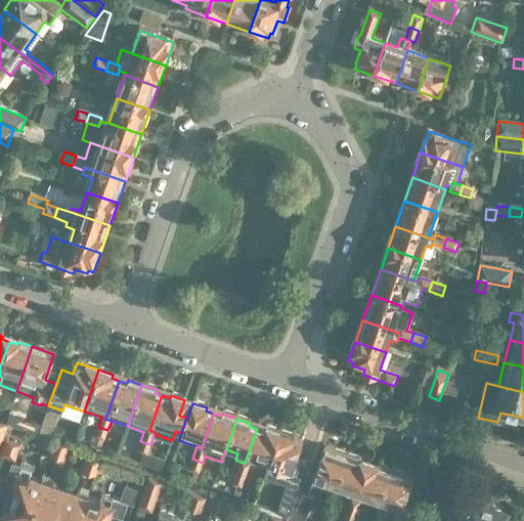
[(107,430),(98,427),(94,438),(103,442),(107,430)]
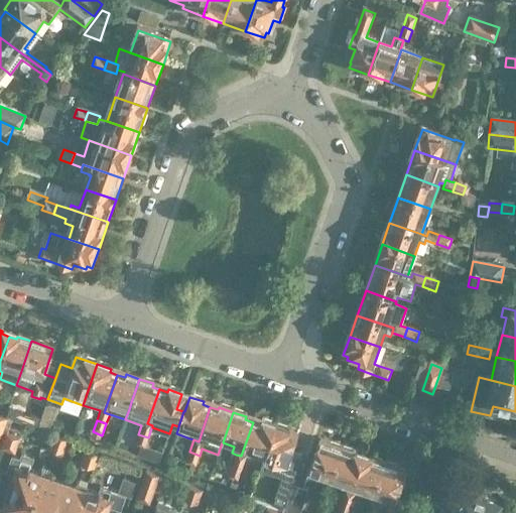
[(236,455),(232,467),(242,470),(246,458),(250,460),(252,453),(265,457),(275,426),(261,421),(260,424),(253,422),(241,456),(236,455)]
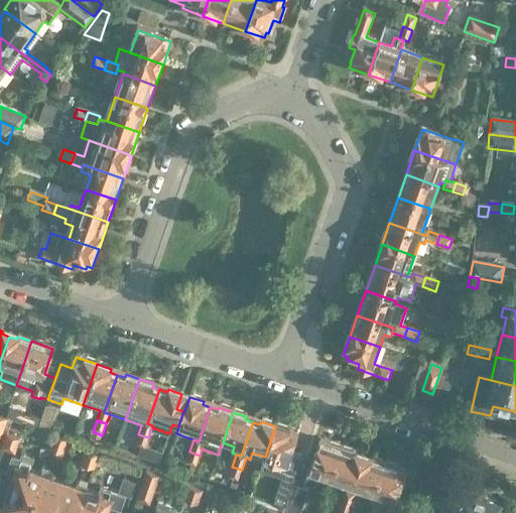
[(265,457),(260,471),(282,479),(275,502),(285,505),(302,454),(290,450),(296,434),(275,426),(265,457)]
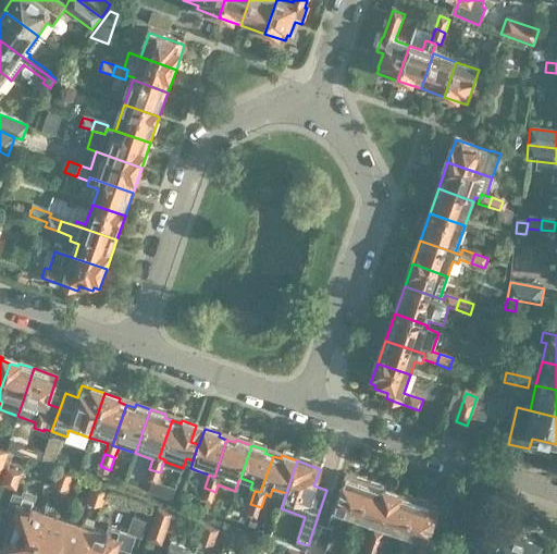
[(160,472),(149,469),(145,481),(156,485),(160,472)]
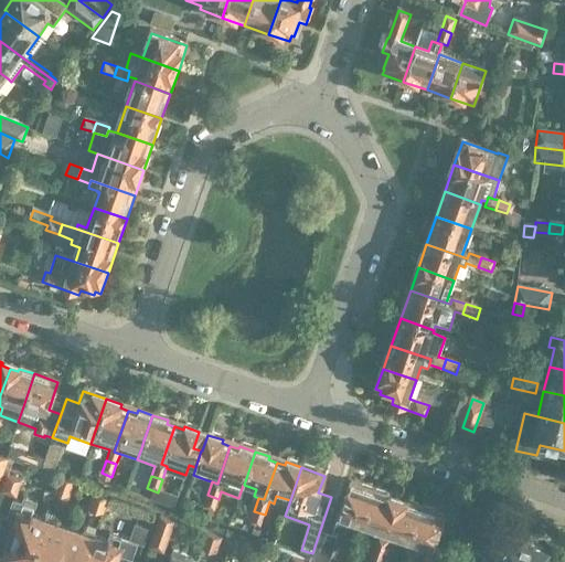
[(0,492),(0,494),(17,499),(21,483),(6,477),(0,492)]
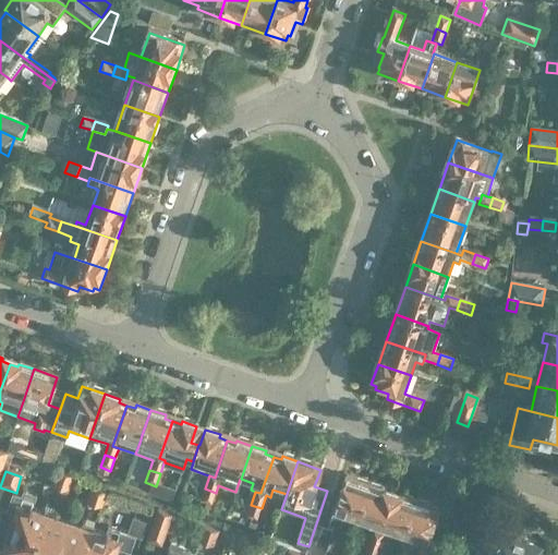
[(52,487),(68,492),(72,477),(57,472),(52,487)]
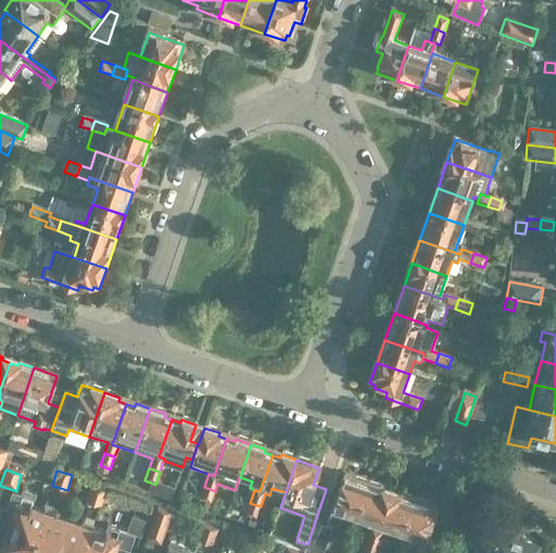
[(355,517),(366,485),(343,477),(332,510),(327,524),(338,528),(343,513),(355,517)]
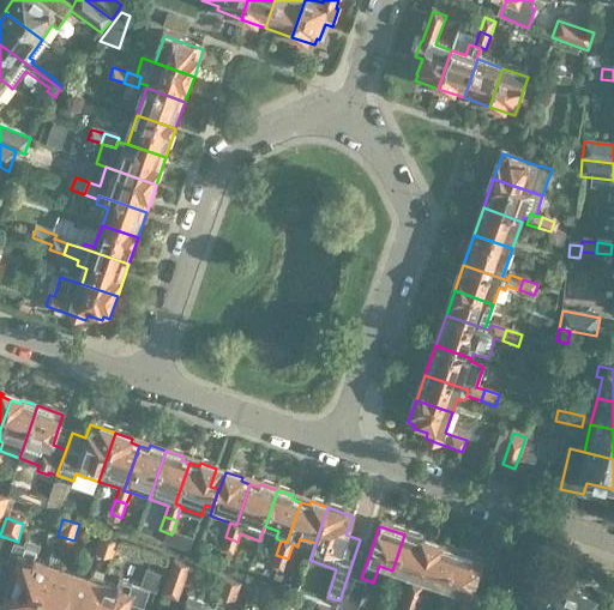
[(404,535),(392,571),(408,575),(405,583),(410,584),(415,585),(428,547),(420,543),(421,539),(404,535)]
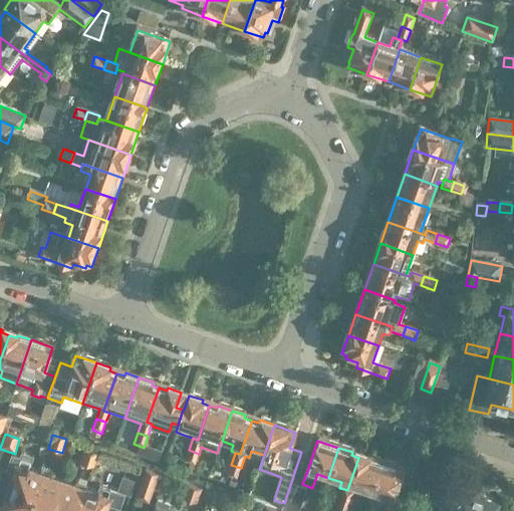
[(79,464),(93,469),(98,455),(83,450),(79,464)]
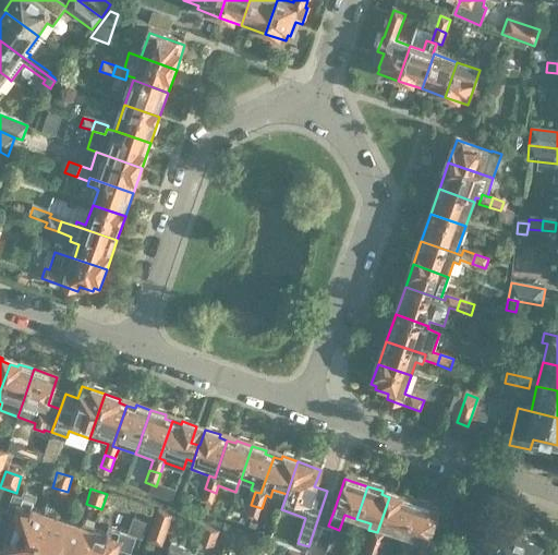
[(216,493),(205,489),(201,502),(211,505),(216,493)]
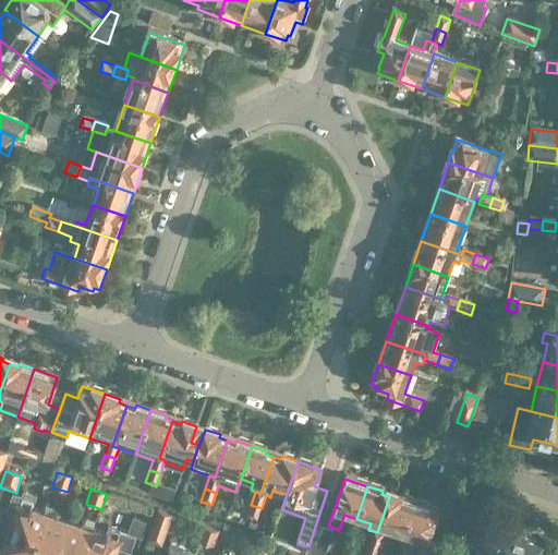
[(8,535),(3,547),(12,551),(11,554),(29,554),(43,517),(32,513),(36,498),(22,493),(21,498),(11,496),(5,514),(15,517),(14,520),(12,519),(7,535),(8,535)]
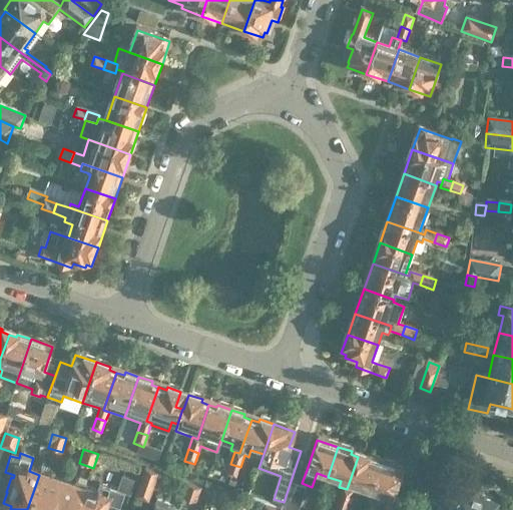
[(343,488),(338,501),(348,504),(352,491),(356,493),(358,487),(370,491),(381,461),(367,457),(366,459),(358,457),(347,489),(343,488)]
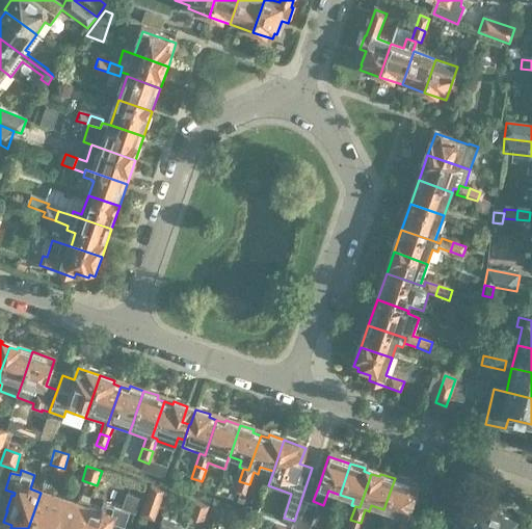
[(383,509),(397,514),(395,520),(399,522),(396,528),(407,528),(408,525),(404,523),(417,486),(395,478),(383,509)]
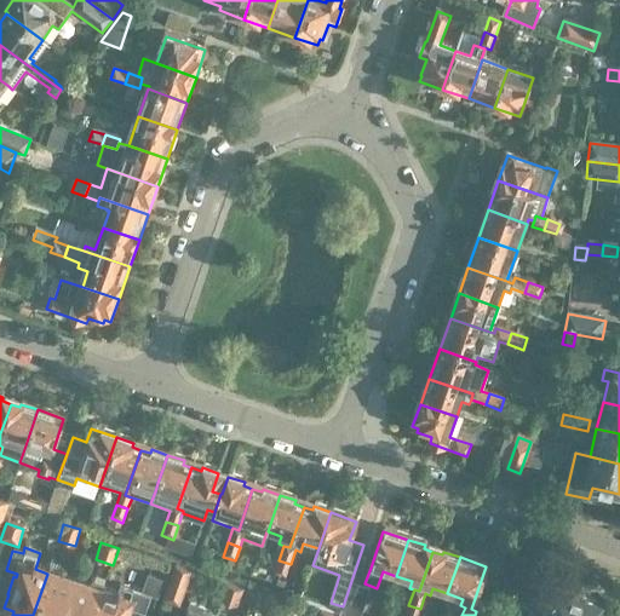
[(291,564),(279,560),(274,575),(285,579),(291,564)]
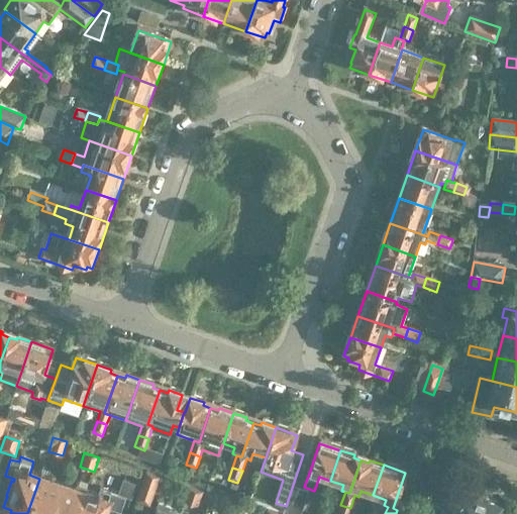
[(146,473),(137,501),(149,506),(160,478),(146,473)]
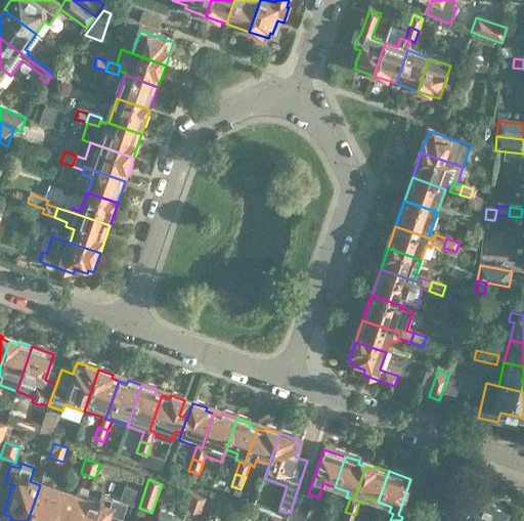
[(42,481),(28,520),(53,520),(63,492),(51,488),(52,485),(42,481)]
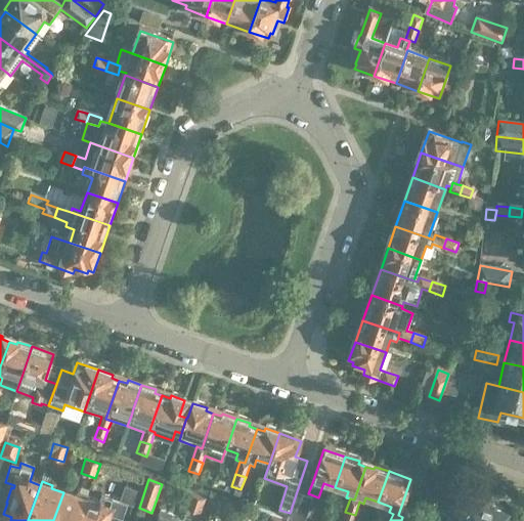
[(424,507),(439,512),(446,490),(431,485),(424,507)]
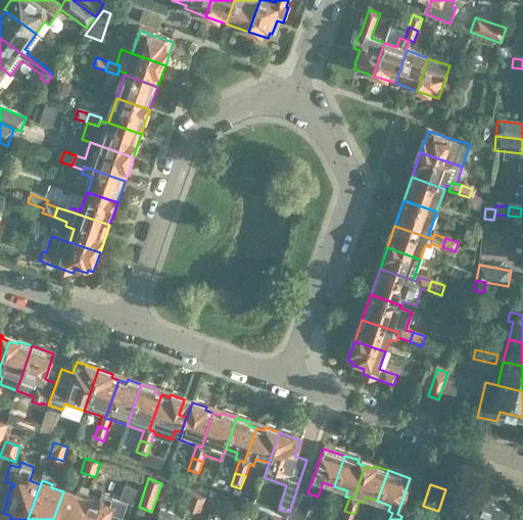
[(86,500),(78,519),(106,519),(104,519),(106,514),(122,519),(127,505),(133,507),(138,490),(125,486),(119,502),(111,500),(100,497),(97,504),(86,500)]
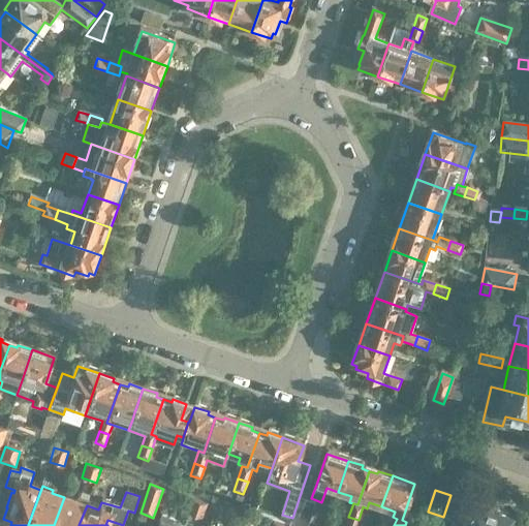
[(79,525),(87,505),(88,502),(78,498),(76,501),(64,497),(54,525),(79,525)]
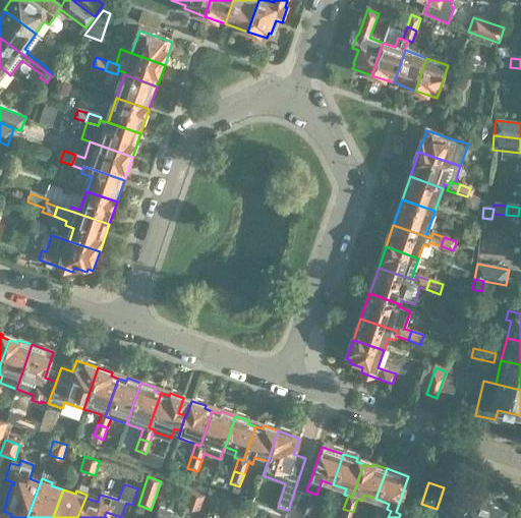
[(295,491),(286,517),(302,517),(310,496),(295,491)]
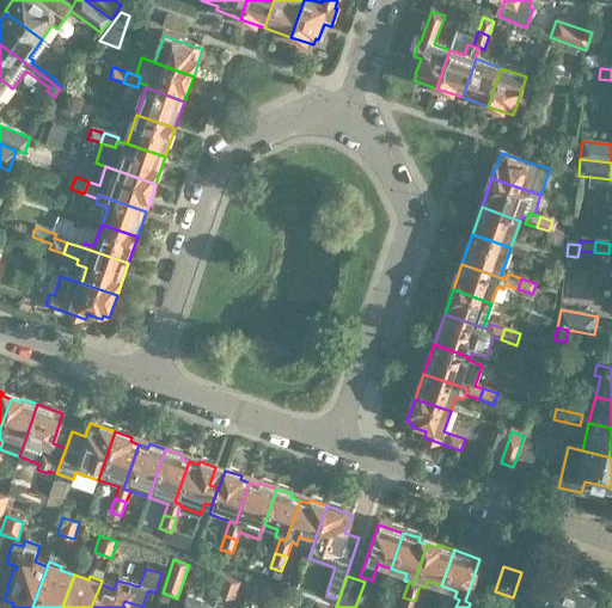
[(221,577),(215,591),(230,596),(234,582),(221,577)]
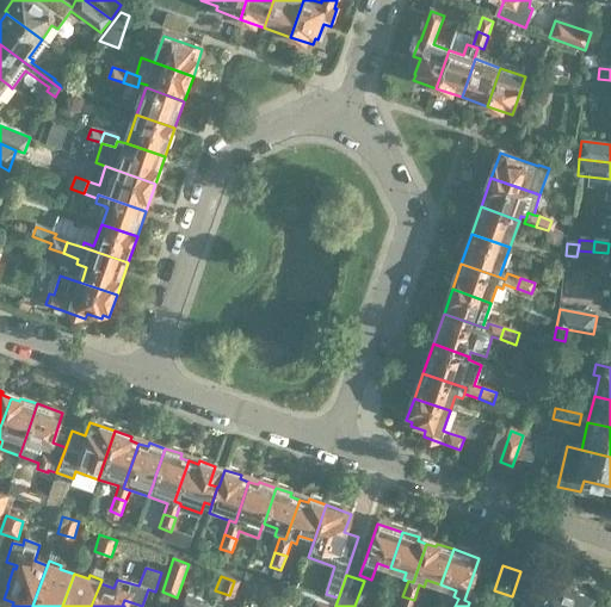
[(257,602),(267,606),(271,606),(277,590),(263,586),(257,602)]
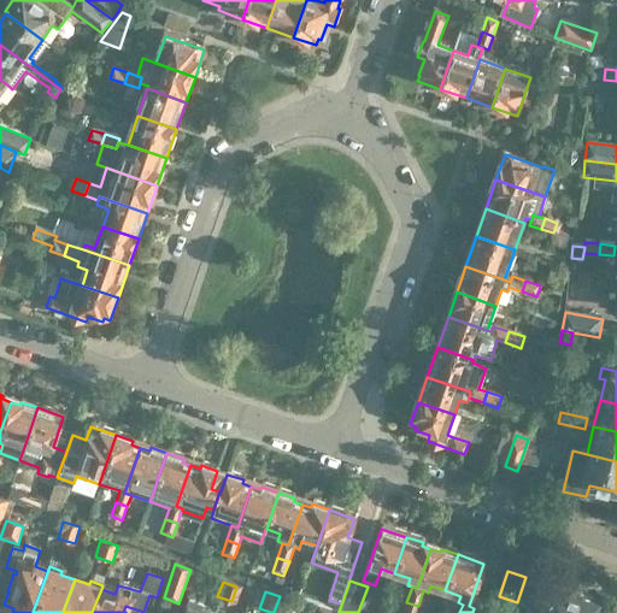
[(550,595),(545,607),(532,603),(528,612),(594,612),(599,602),(569,591),(565,600),(550,595)]
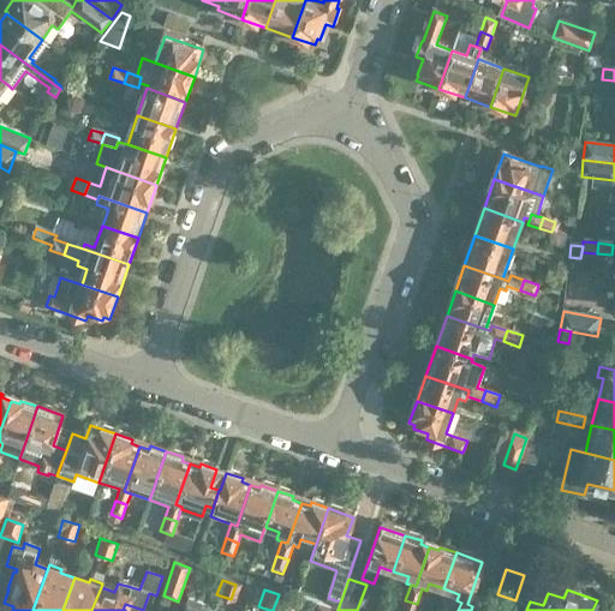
[(212,610),(202,606),(203,603),(187,598),(185,605),(183,610),(212,610)]
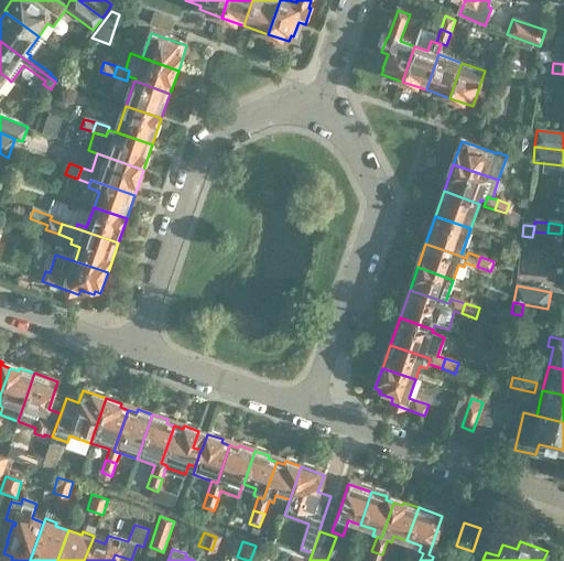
[(379,560),(382,554),(371,551),(369,560),(379,560)]
